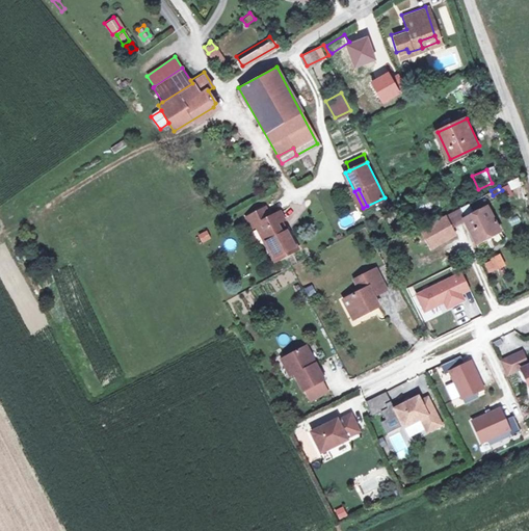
[(402,211),(410,227),(430,216),(423,201),(402,211)]
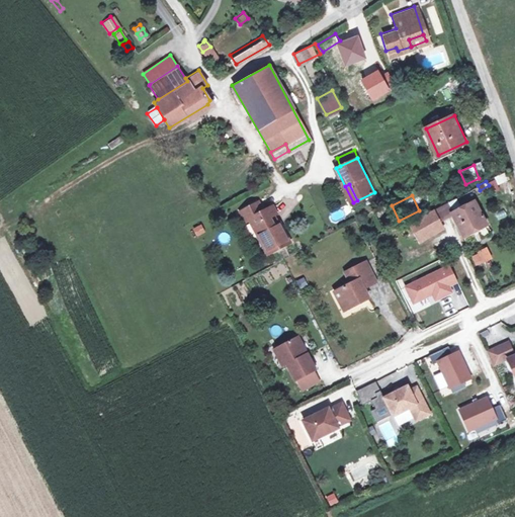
[(473,200),(449,211),(449,212),(462,239),(477,232),(480,237),(489,232),(473,200)]
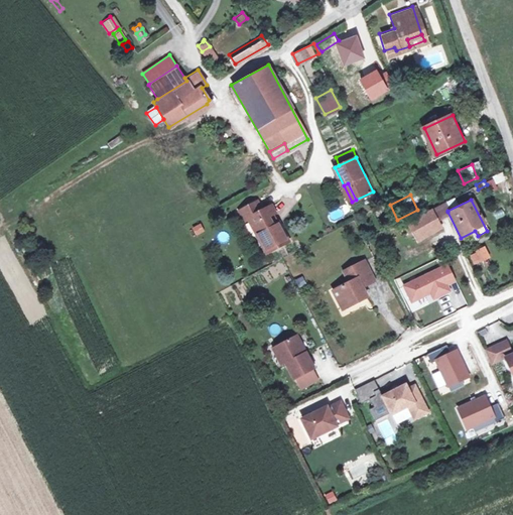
[(270,223),(267,217),(272,214),(269,207),(261,211),(256,202),(238,211),(243,221),(247,219),(265,252),(286,241),(275,220),(270,223)]
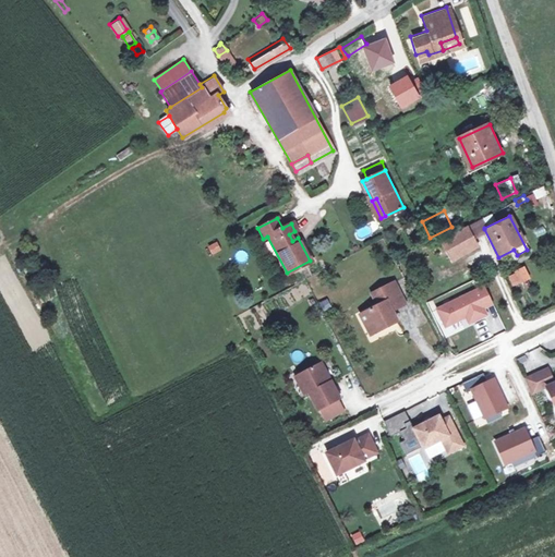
[(480,219),(467,227),(471,235),(484,229),(484,228),(480,219)]
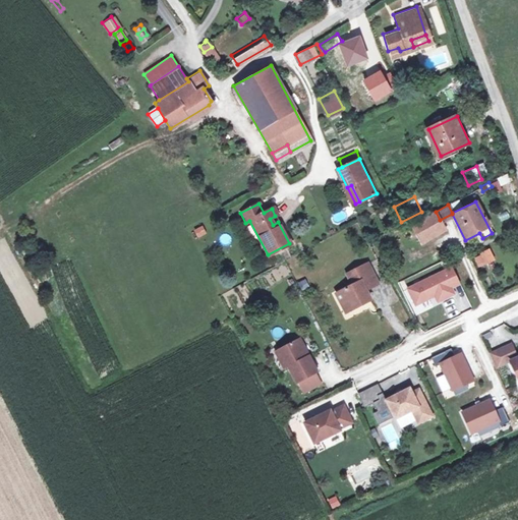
[(438,221),(433,213),(411,223),(420,240),(442,229),(438,221)]
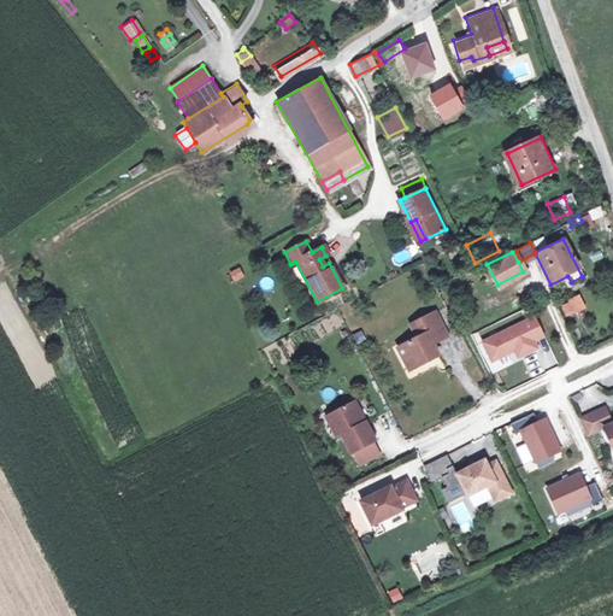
[(392,267),(402,267),(402,258),(392,257),(392,267)]
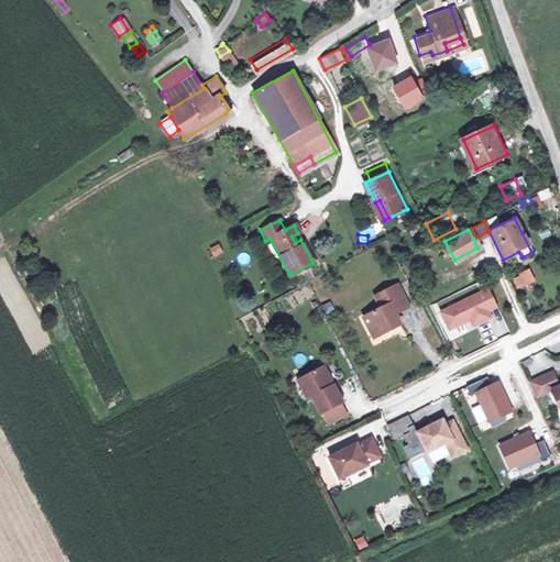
[(238,268),(246,264),(242,254),(232,259),(238,268)]
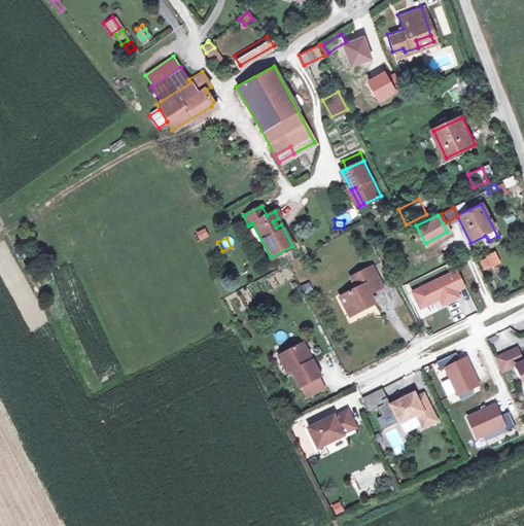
[(483,272),(497,265),(491,253),(478,260),(483,272)]
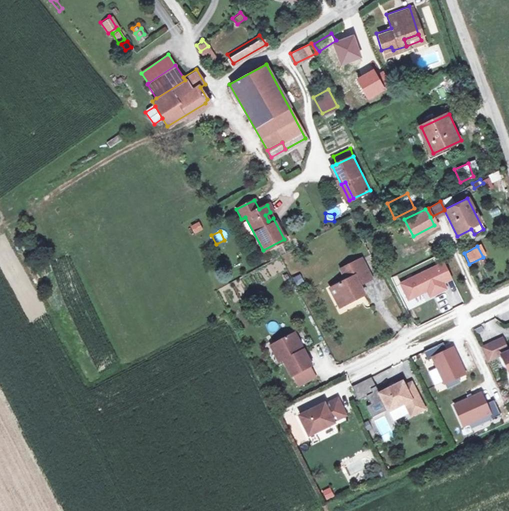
[(341,293),(345,302),(346,302),(364,293),(359,284),(358,281),(370,274),(361,256),(340,267),(345,278),(328,286),(334,296),(341,293)]
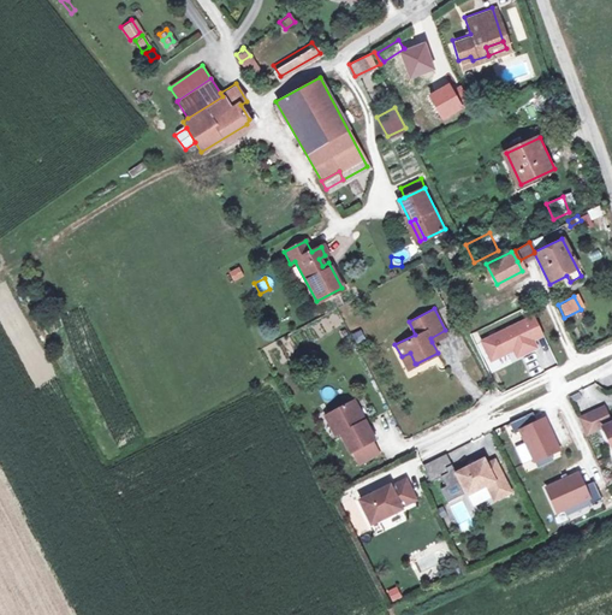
[(480,338),(489,358),(512,347),(516,354),(535,346),(532,338),(542,332),(533,314),(480,338)]
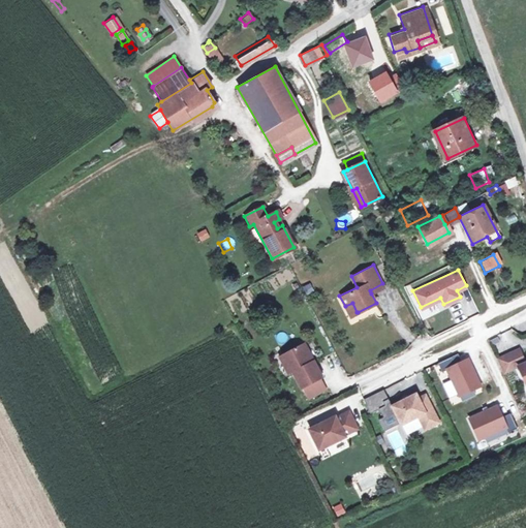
[(384,286),(382,283),(370,290),(371,293),(384,286)]
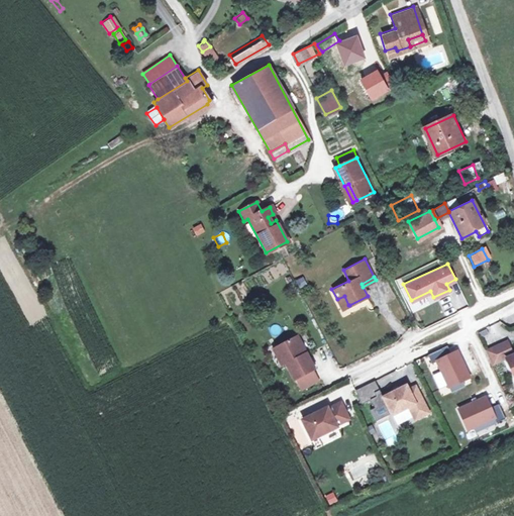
[(344,296),(337,299),(342,308),(348,305),(344,296)]
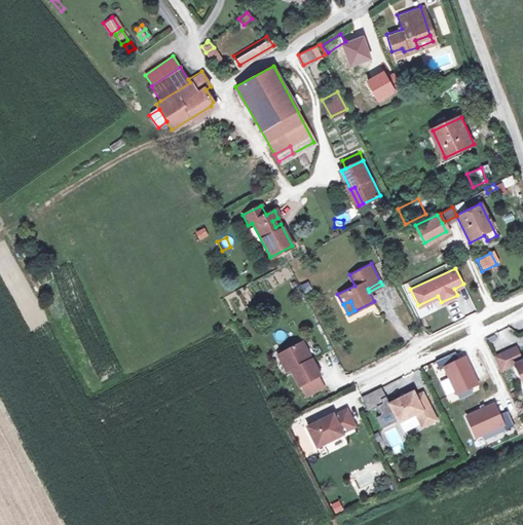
[(301,340),(281,351),(290,368),(299,384),(301,383),(316,375),(319,373),(301,340)]
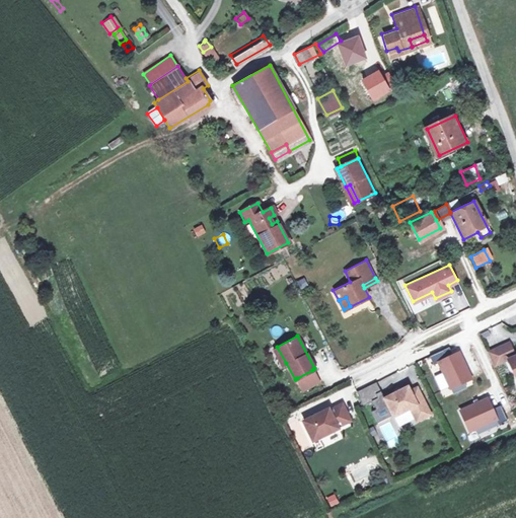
[(515,376),(515,354),(514,355),(508,342),(487,351),(493,365),(508,358),(515,376)]
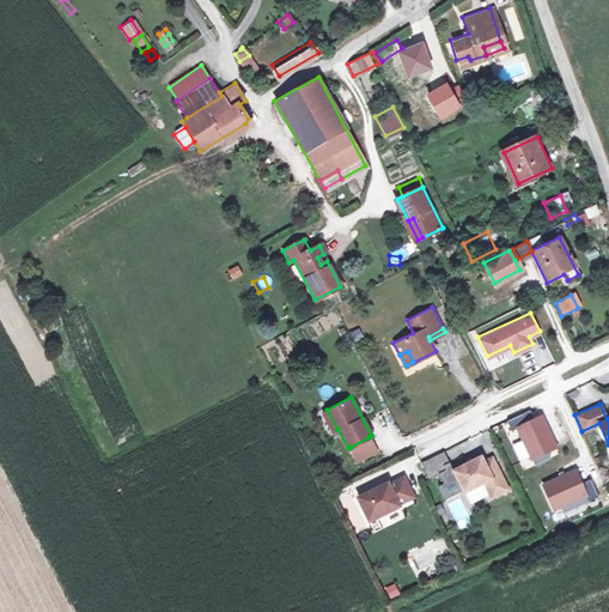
[(529,408),(522,412),(527,422),(534,418),(529,408)]
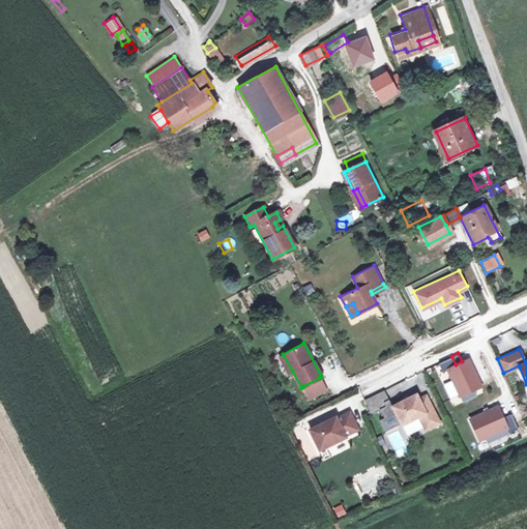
[(283,354),(279,356),(288,373),(292,371),(283,354)]
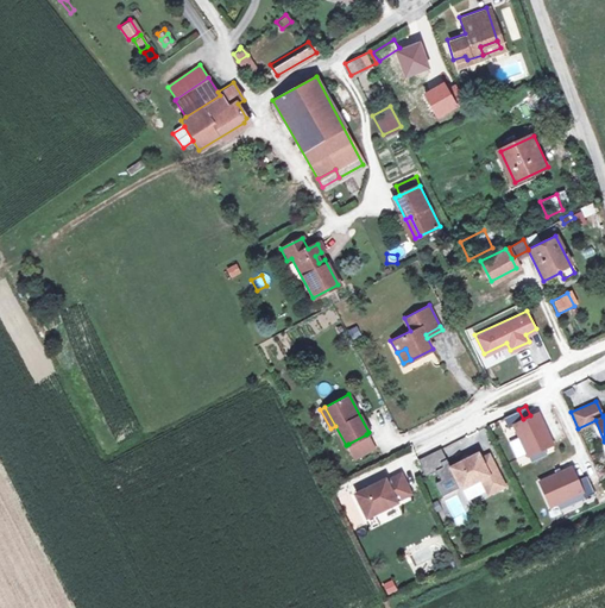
[(518,409),(503,417),(508,427),(514,424),(528,453),(543,446),(552,443),(537,412),(530,415),(523,419),(518,409)]
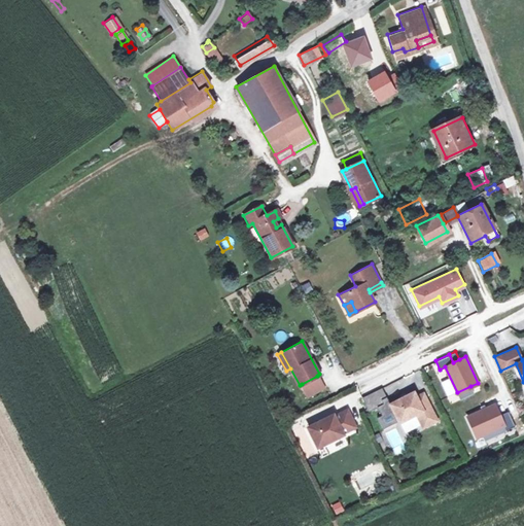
[(317,376),(302,384),(307,394),(323,386),(317,376)]
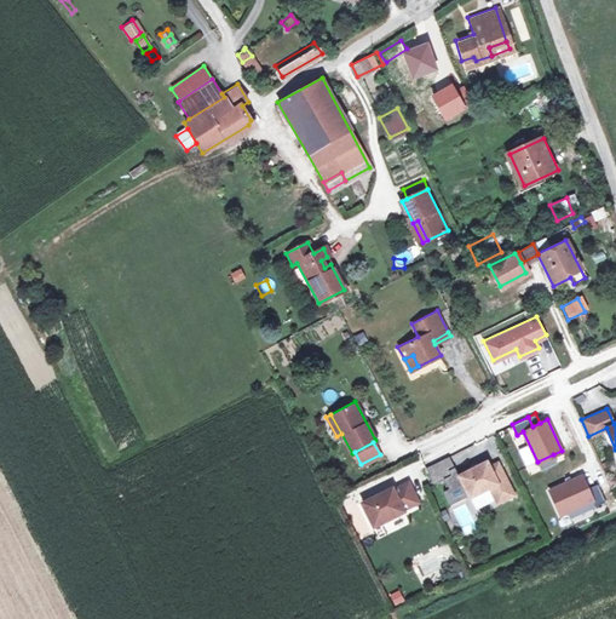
[(449,504),(468,494),(459,474),(456,470),(450,473),(449,469),(454,466),(449,454),(425,465),(432,483),(443,477),(448,487),(443,489),(449,504)]
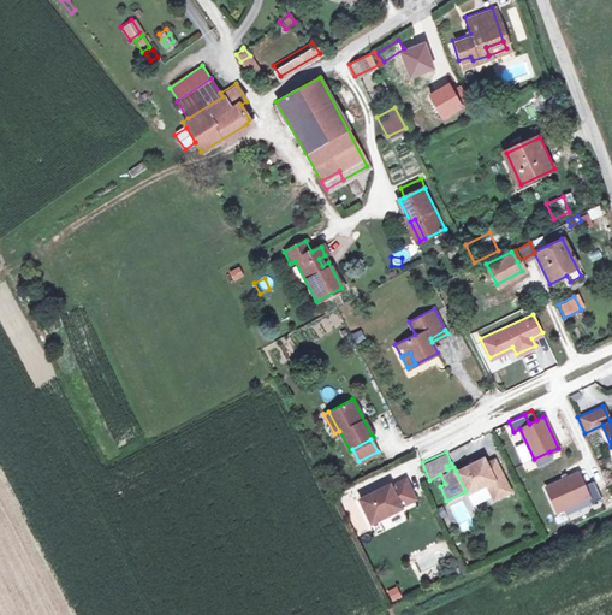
[(550,451),(534,459),(536,465),(553,457),(550,451)]
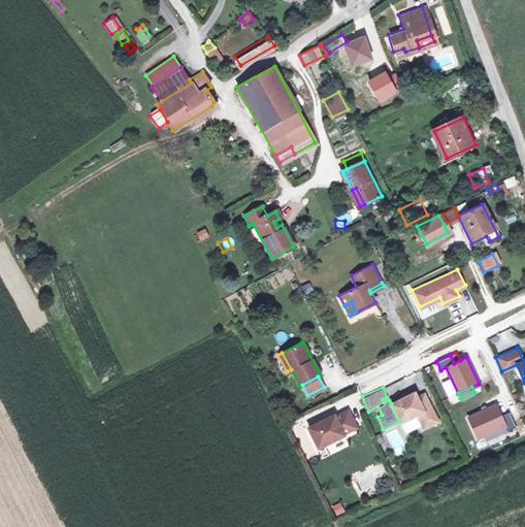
[(415,392),(391,403),(399,421),(400,422),(417,414),(423,427),(437,420),(424,393),(417,396),(415,392)]
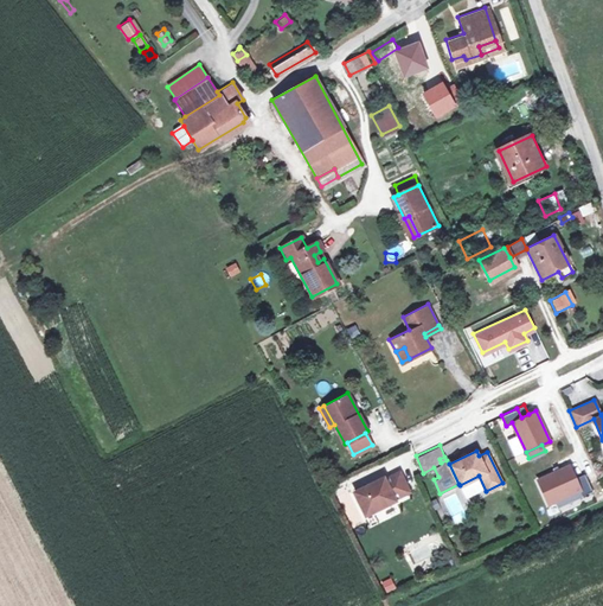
[(553,471),(538,478),(549,503),(555,501),(579,489),(582,495),(592,490),(584,472),(575,477),(569,464),(558,469),(559,472),(556,474),(555,471),(553,471)]
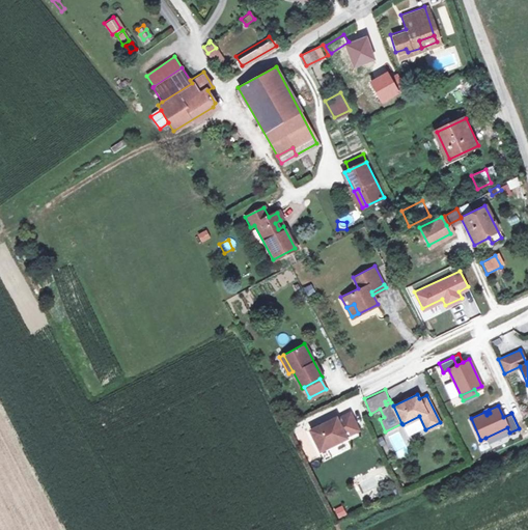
[(336,417),(310,429),(321,449),(345,437),(344,435),(358,428),(350,412),(336,418),(336,417)]
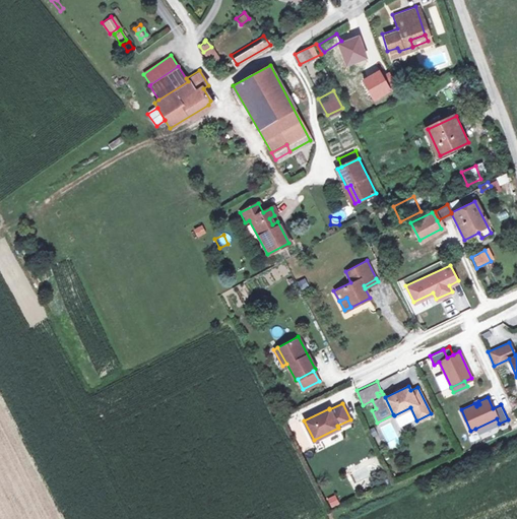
[(499,424),(497,418),(475,429),(477,433),(499,424)]
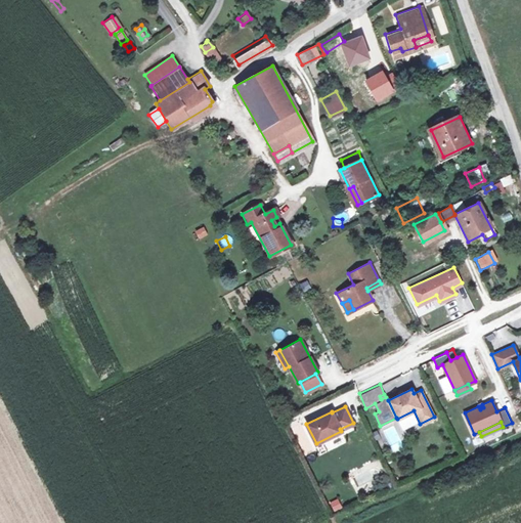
[(327,504),(330,511),(338,508),(335,500),(327,504)]
